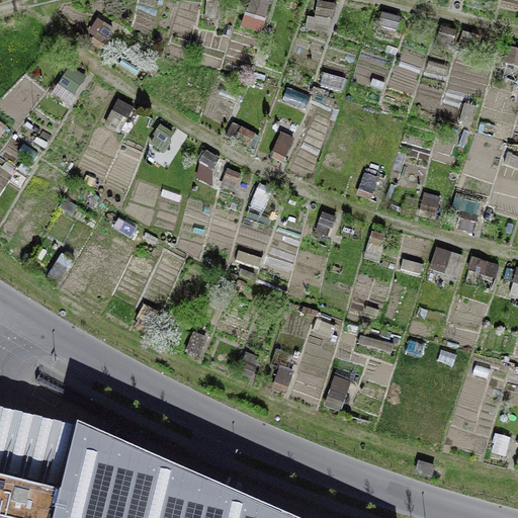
[(204,0),(201,14),(223,19),(227,0),(204,0)]
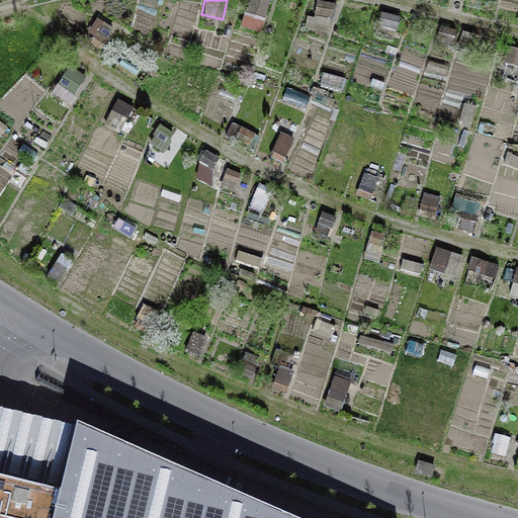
[(250,0),(242,26),(261,31),(270,0),(250,0)]
